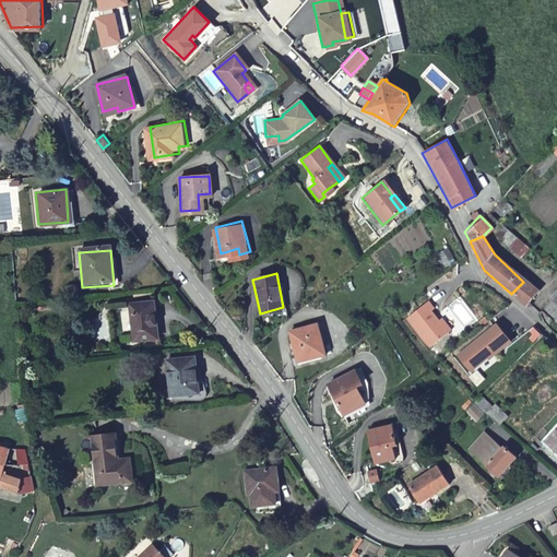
[(523,282),(511,294),(524,305),(535,294),(523,282)]
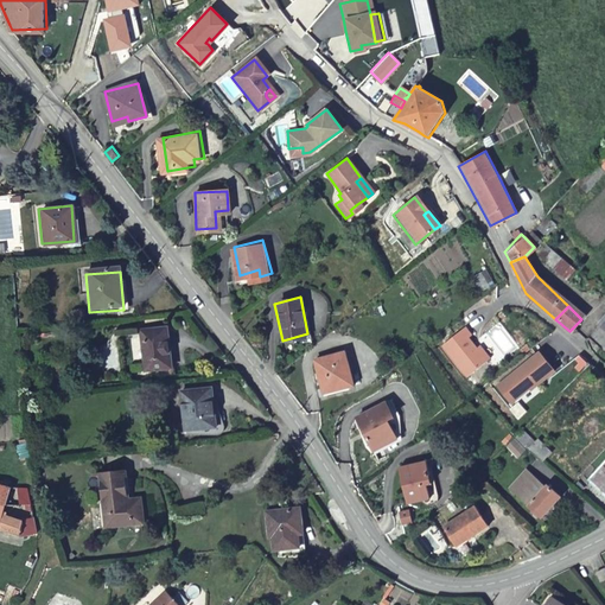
[(161,328),(135,330),(140,370),(166,367),(161,328)]
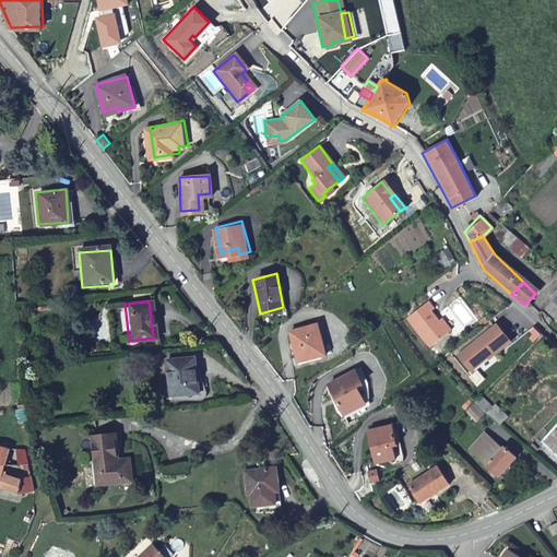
[(428,301),(407,317),(430,345),(448,331),(438,320),(430,310),(434,308),(428,301)]
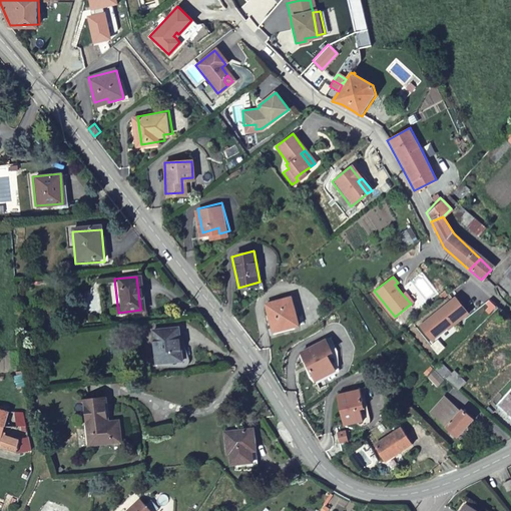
[(491,289),(500,297),(505,292),(496,284),(491,289)]
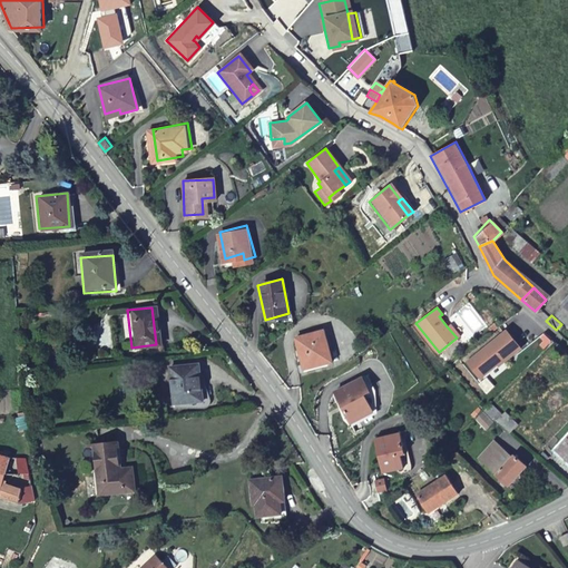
[(493,321),(486,325),(490,331),(497,325),(493,321)]
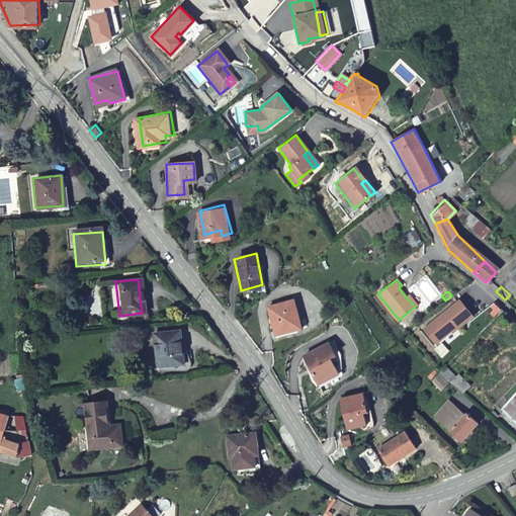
[(409,294),(406,296),(415,307),(418,305),(409,294)]
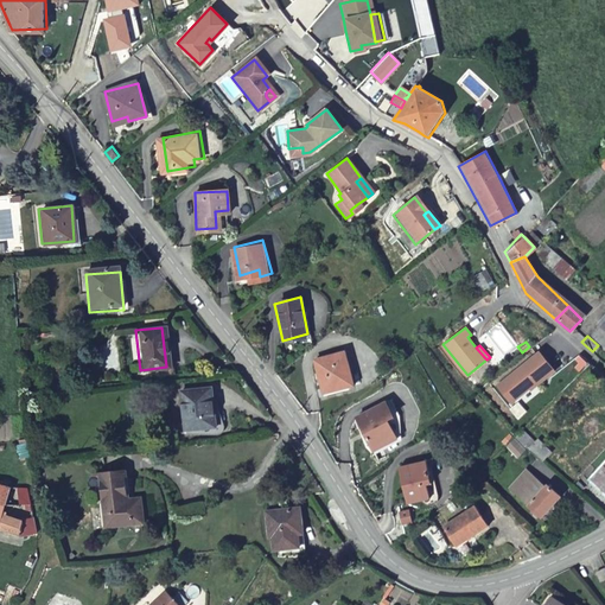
[(357,384),(346,351),(316,360),(324,387),(341,382),(343,389),(357,384)]
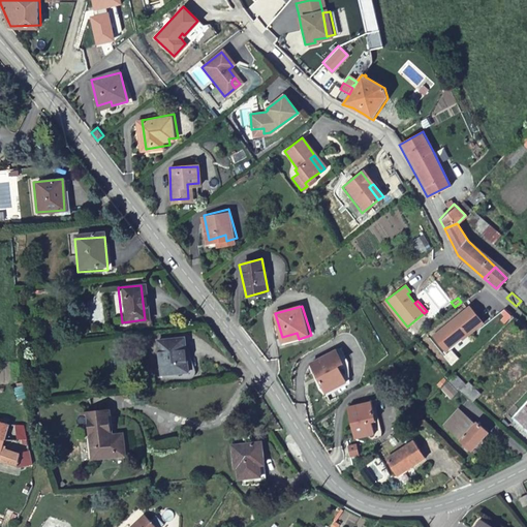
[(481,322),(468,307),(436,332),(448,346),(464,333),(465,335),(481,322)]
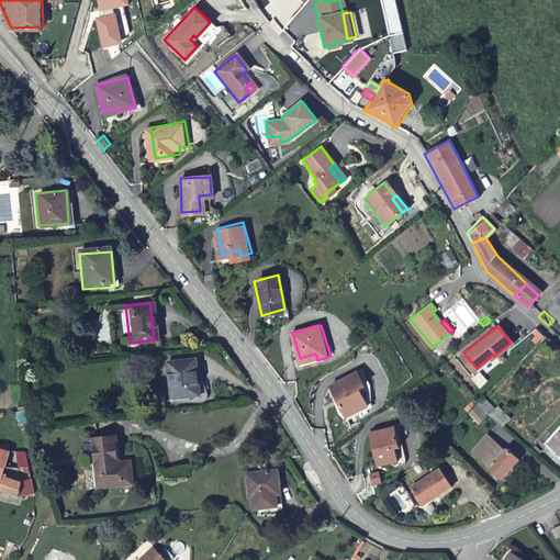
[(477,368),(463,353),(459,356),(471,371),(477,368)]
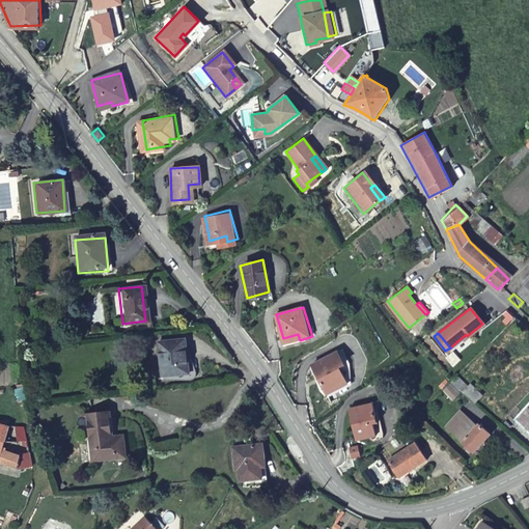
[(182,339),(157,342),(160,377),(185,373),(182,339)]
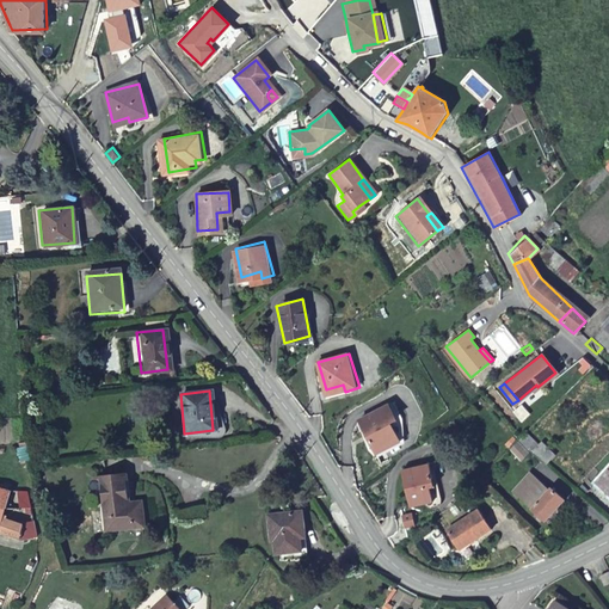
[(382,403),(354,419),(374,455),(394,442),(385,424),(392,419),(382,403)]
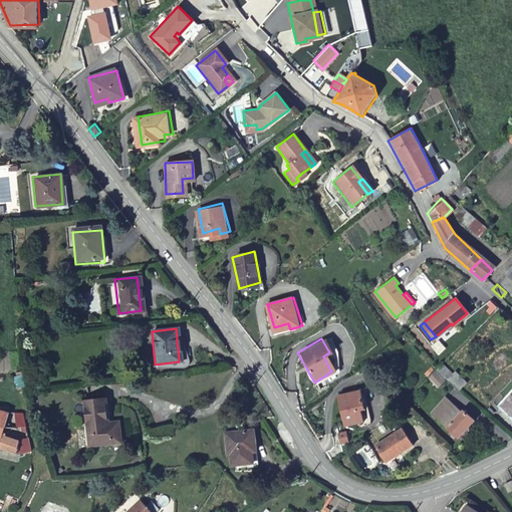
[(454,370),(449,376),(461,388),(467,381),(454,370)]
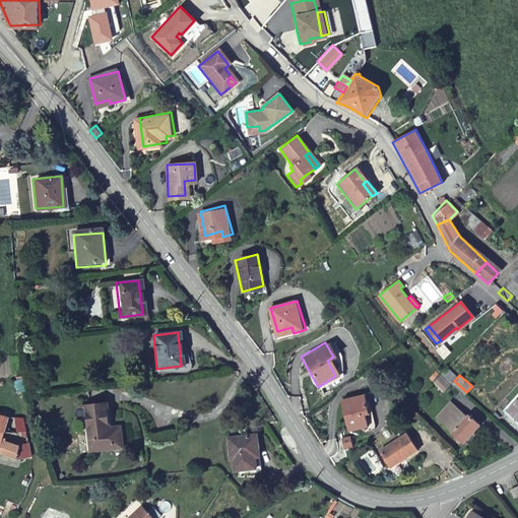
[(15,391),(23,389),(20,377),(11,380),(15,391)]
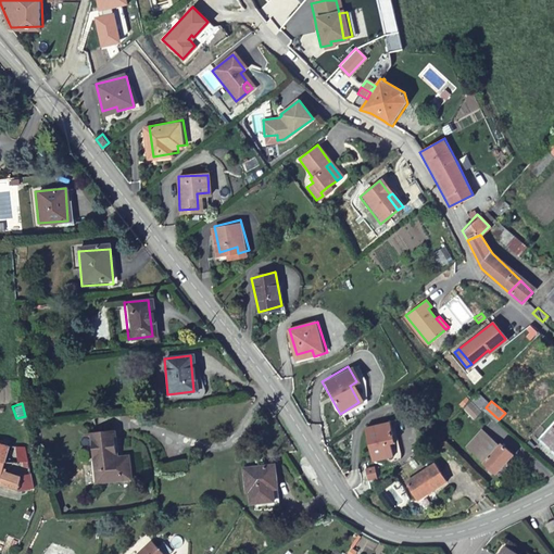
[(467,403),(462,408),(470,417),(476,412),(467,403)]
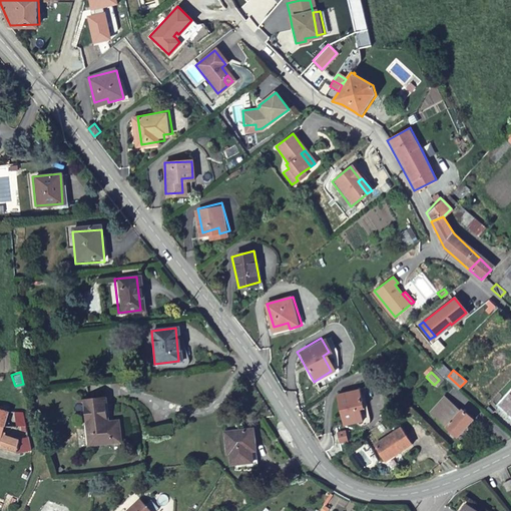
[(371,420),(363,388),(341,394),(348,425),(371,420)]
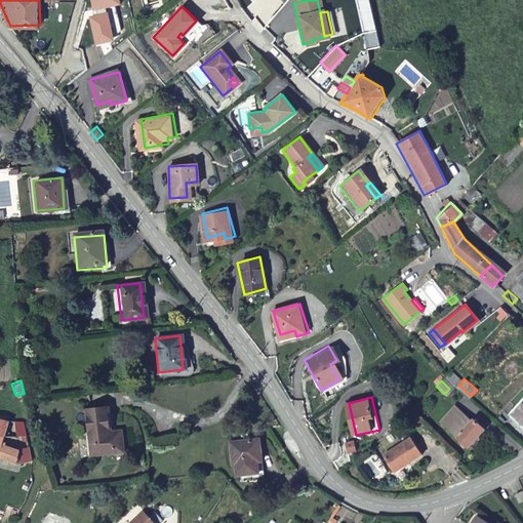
[(522,399),(512,412),(522,421),(522,399)]
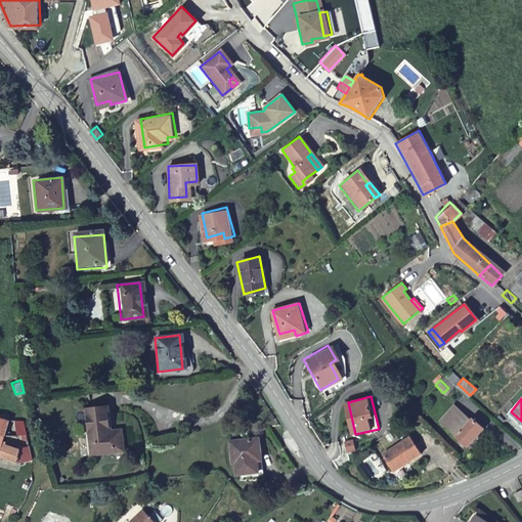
[(461,410),(454,404),(440,420),(446,426),(450,422),(460,411),(461,410)]
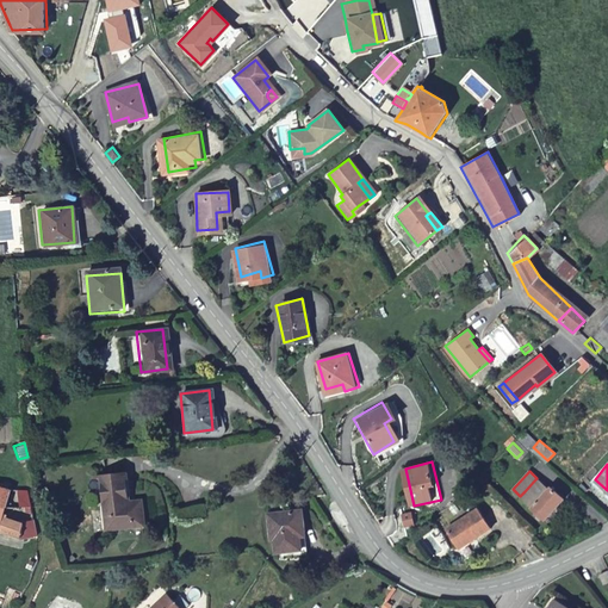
[(143,527),(141,508),(126,509),(126,503),(129,503),(125,477),(97,481),(104,532),(143,527)]
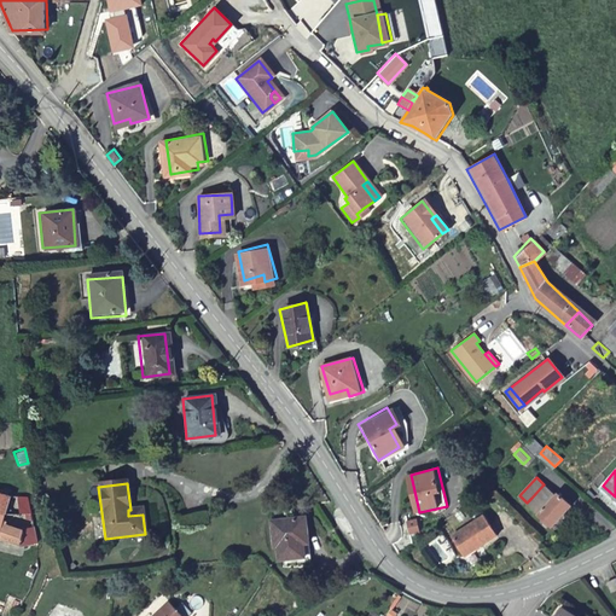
[(527,503),(539,513),(557,495),(544,484),(542,486),(532,498),(527,503)]
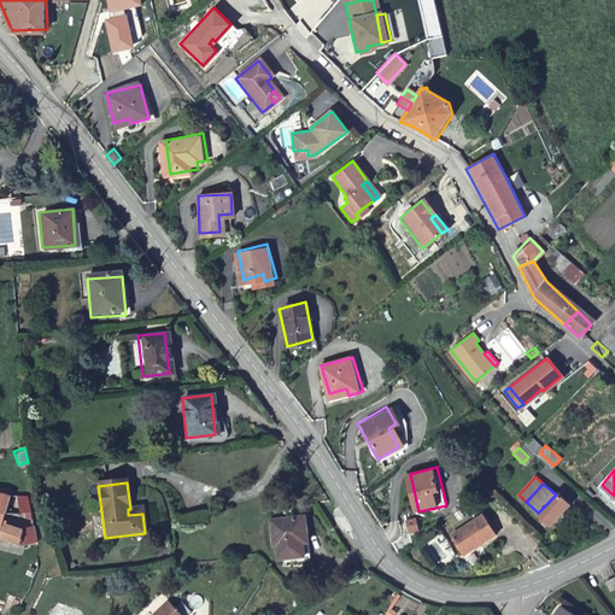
[(556,495),(538,513),(550,523),(570,504),(558,492),(556,495)]
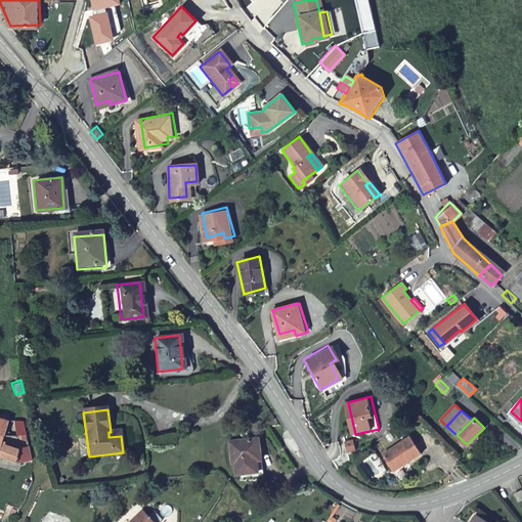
[(11,422),(13,435),(19,435),(26,434),(23,424),(11,422)]
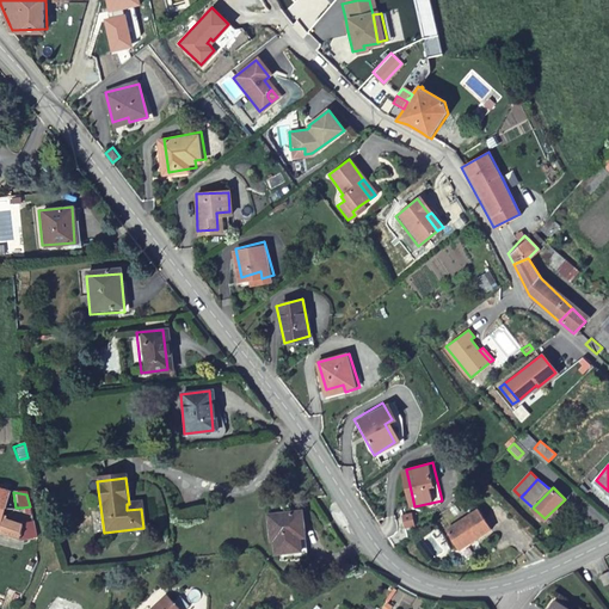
[(0,535),(13,539),(34,537),(35,524),(17,524),(1,521),(4,509),(0,508),(0,535)]
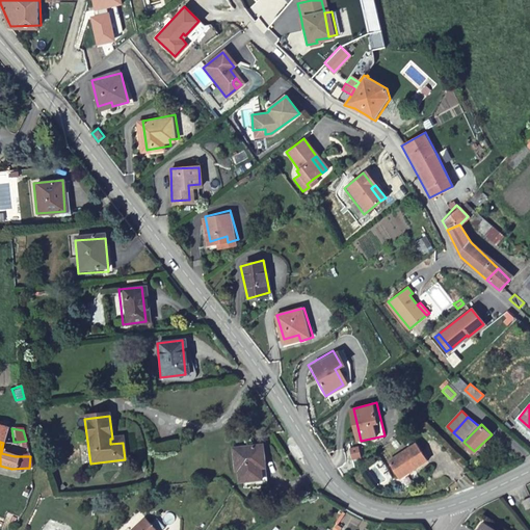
[(264,443),(233,445),(234,461),(237,462),(238,478),(261,477),(260,455),(265,455),(264,443)]
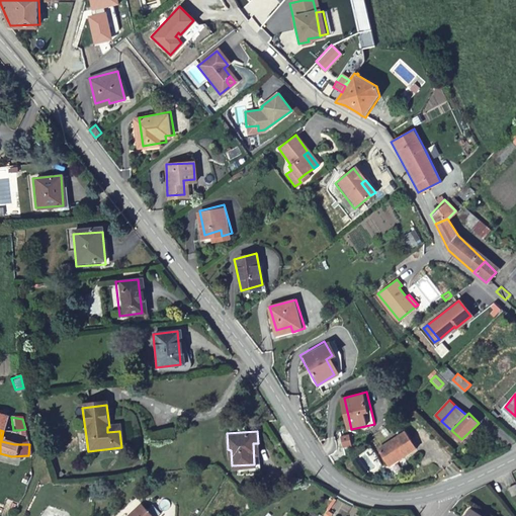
[(404,431),(377,449),(388,466),(415,448),(404,431)]
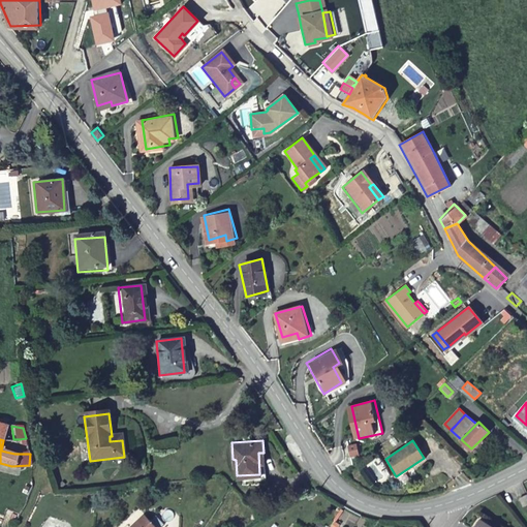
[(159,526),(146,513),(130,526),(159,526)]
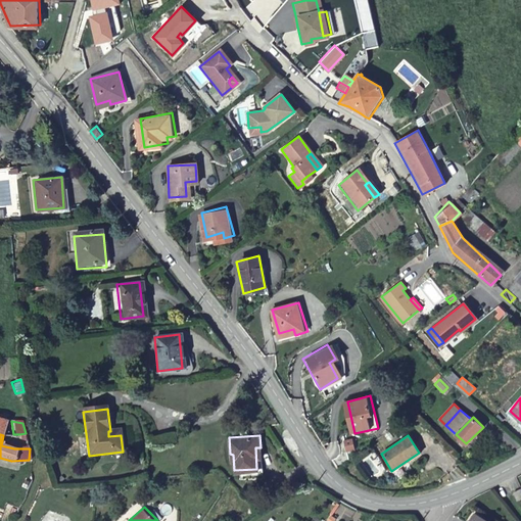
[(468,517),(465,520),(491,520),(475,510),(471,517),(468,517)]
